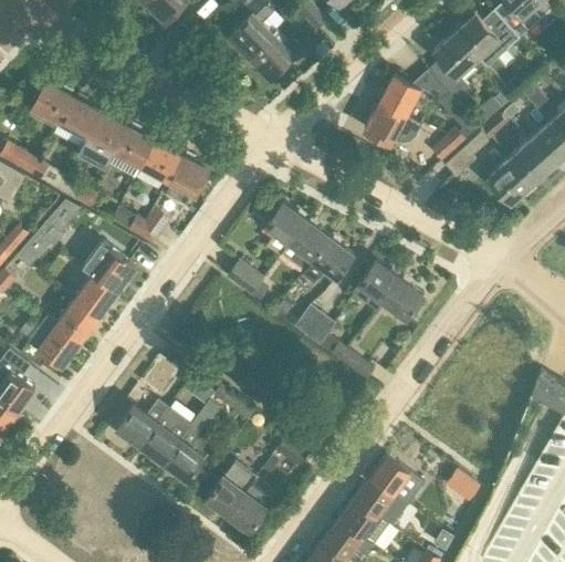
[(145,0),(144,1),(166,22),(186,0),(145,0)]
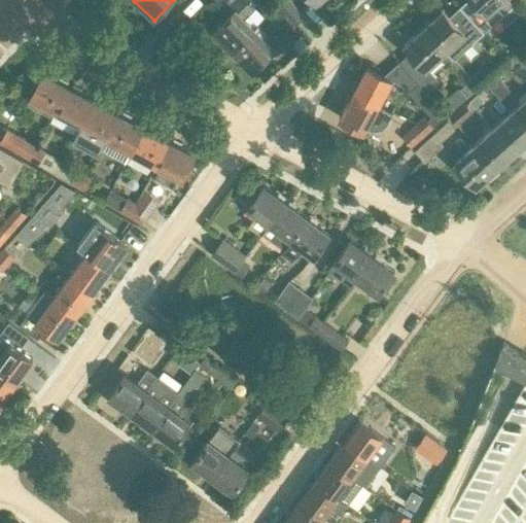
[(216,0),(215,1),(226,11),(231,15),(212,34),(233,54),(253,31),(243,21),(252,10),(241,0),(216,0)]
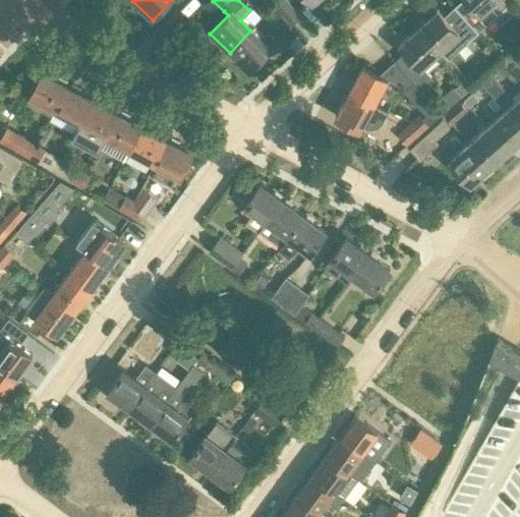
[(282,0),(273,8),(288,25),(297,16),(282,0)]
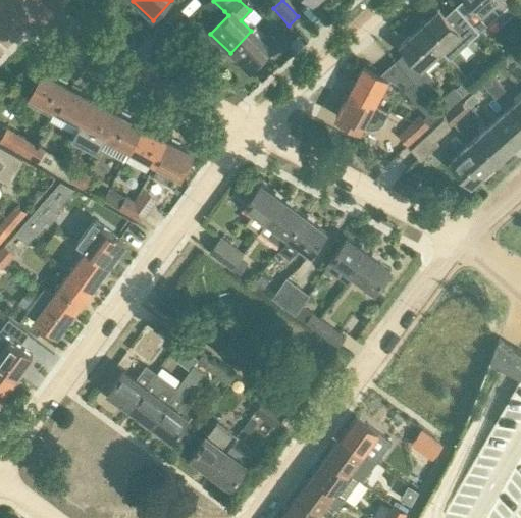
[(464,0),(455,9),(477,35),(507,8),(499,0),(464,0)]
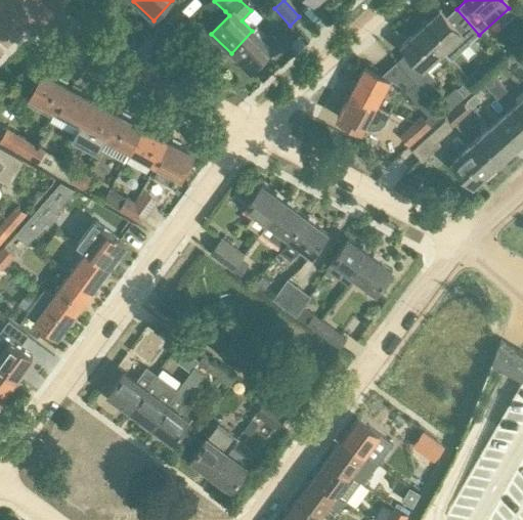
[(445,19),(438,11),(419,29),(446,59),(448,61),(479,35),(456,9),(445,19)]
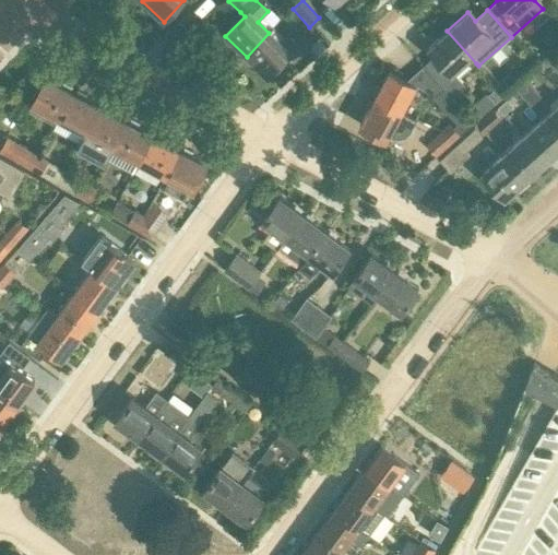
[(476,63),(447,31),(426,49),(434,57),(422,69),(450,101),(463,89),(451,77),(462,67),(467,71),(476,63)]
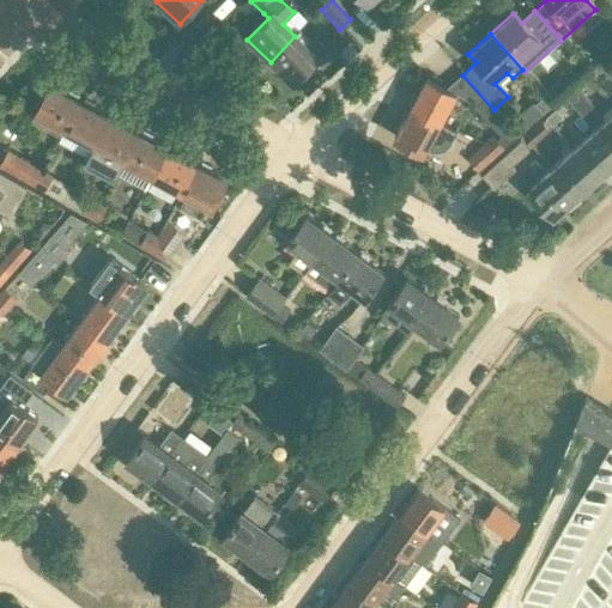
[(308,48),(295,36),(271,62),(294,84),(313,65),(317,68),(328,58),(314,42),(308,48)]
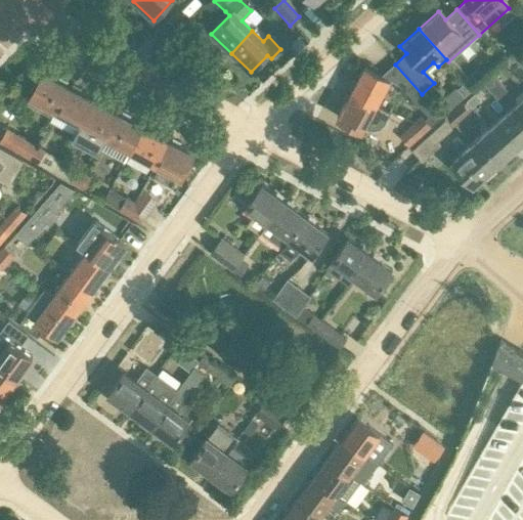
[(522,71),(522,72),(522,52),(520,49),(510,58),(522,71)]
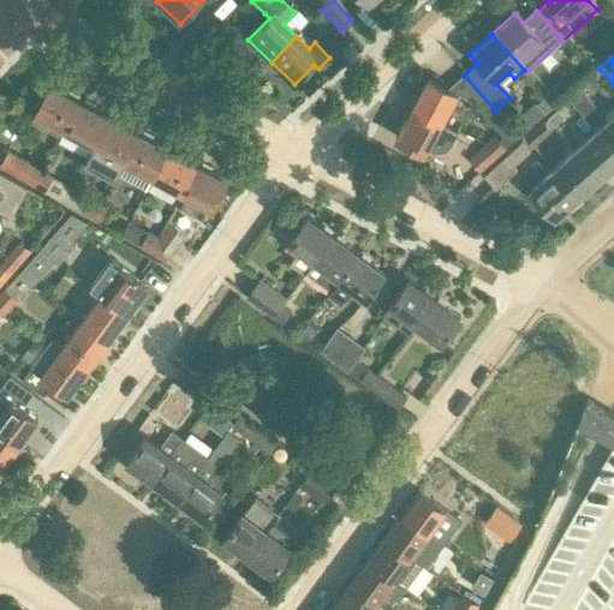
[(427,82),(411,111),(441,126),(457,97),(427,82)]
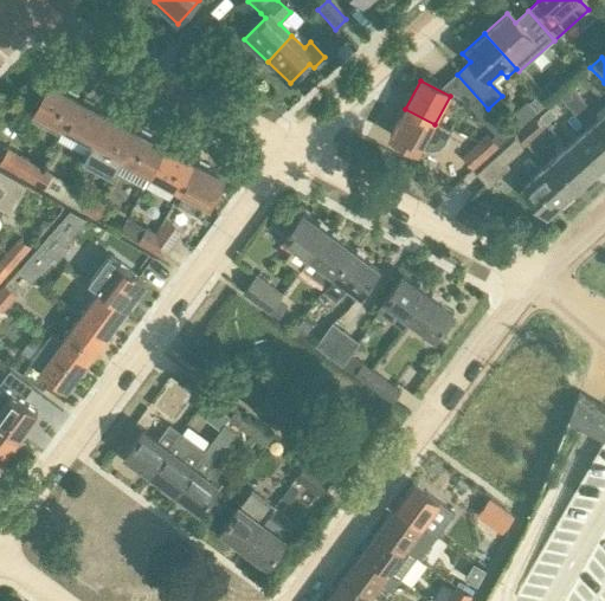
[(64,131),(79,103),(50,86),(34,116),(64,131)]
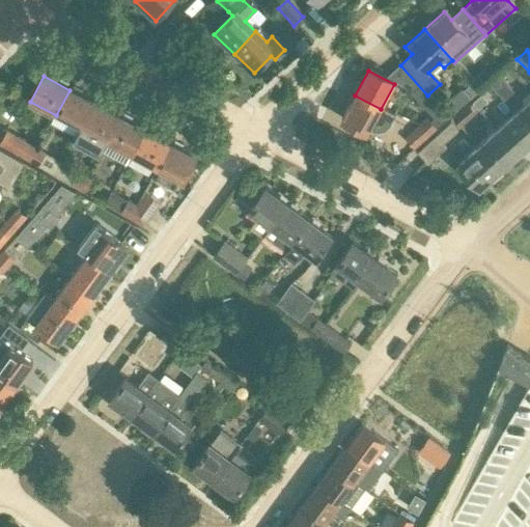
[(500,79),(490,88),(497,95),(506,86),(500,79)]
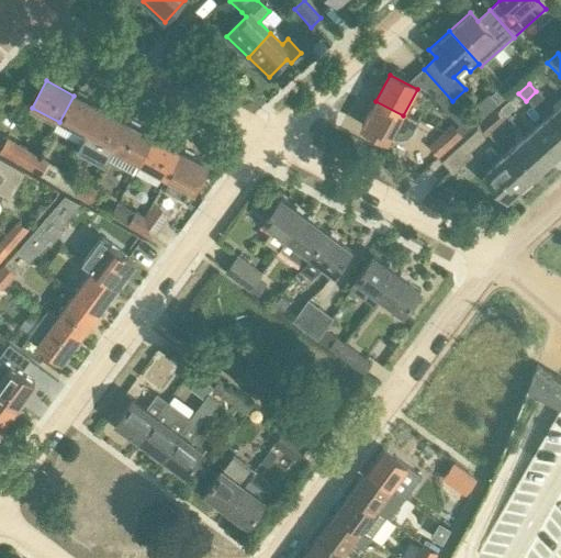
[(493,110),(509,95),(501,85),(493,92),(495,95),(486,103),(493,110)]
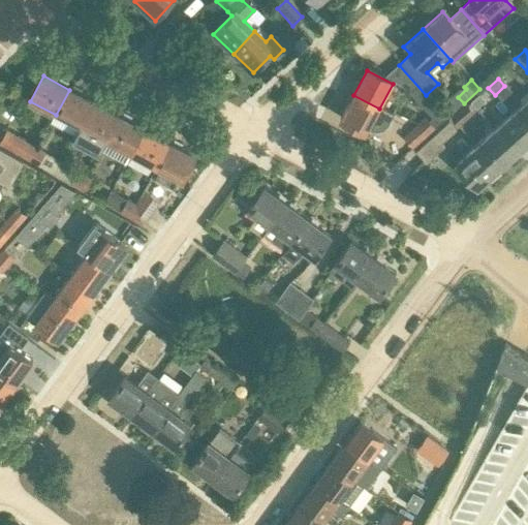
[(425,137),(446,118),(426,95),(418,88),(409,96),(432,121),(429,124),(425,120),(416,127),(425,137)]
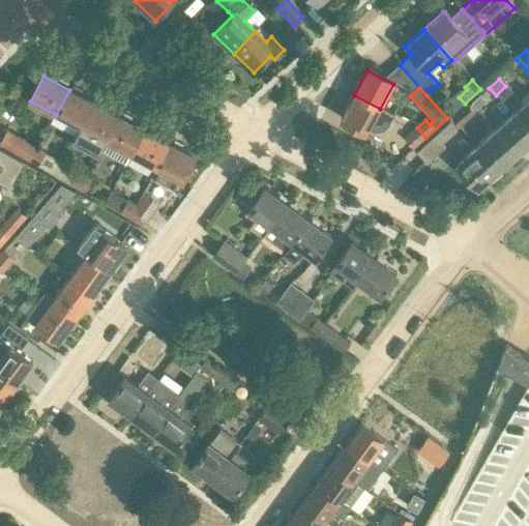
[(69,90),(56,115),(81,128),(94,104),(69,90)]
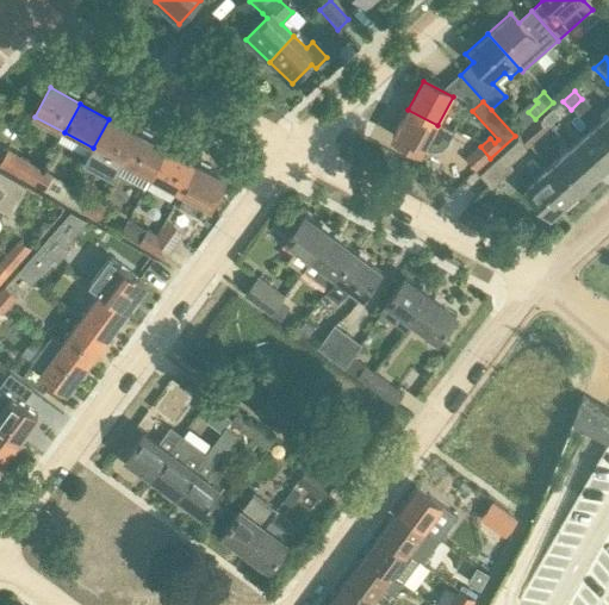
[(437,125),(408,110),(392,139),(421,155),(423,151),(426,153),(432,154),(435,154),(440,153),(442,151),(447,147),(454,135),(437,125)]
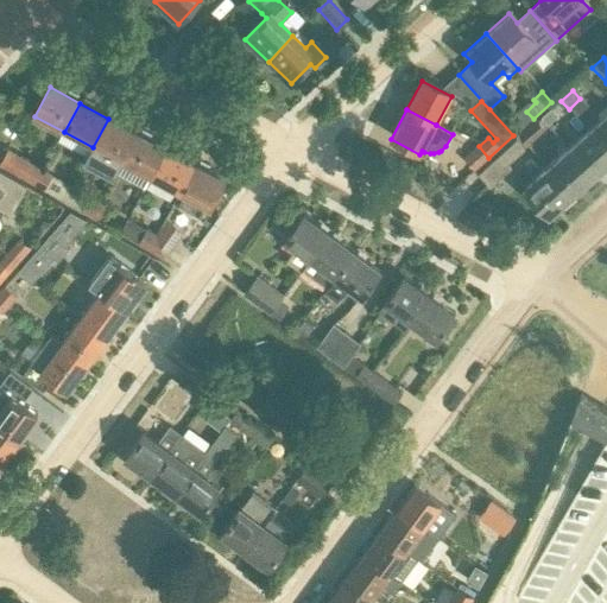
[(557,120),(549,110),(539,120),(548,128),(557,120)]
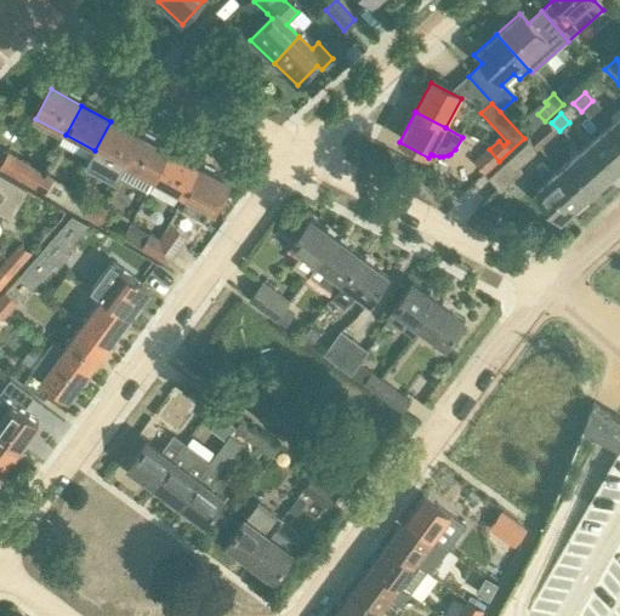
[(619,115),(601,133),(619,155),(619,115)]
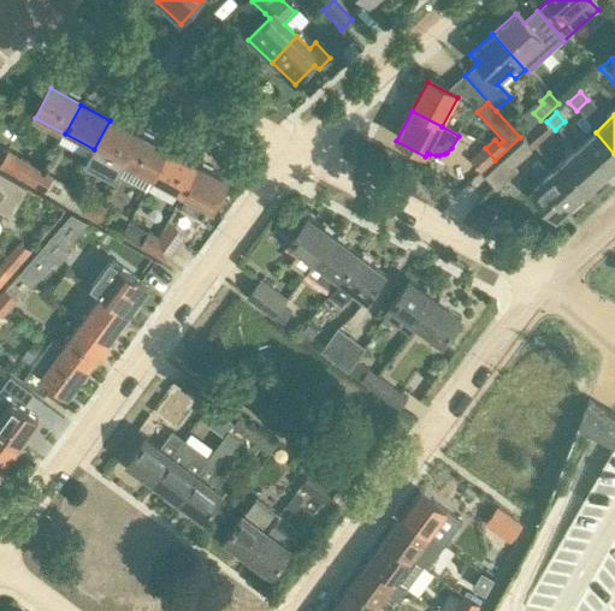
[(110,120),(94,149),(84,167),(113,183),(117,176),(123,165),(139,136),(110,120)]
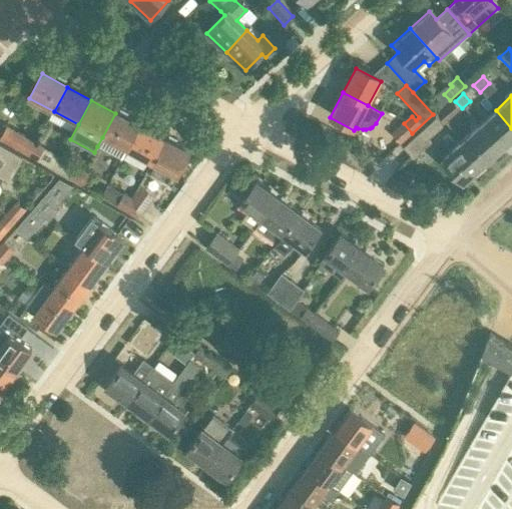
[(453,104),(437,118),(443,125),(459,110),(453,104)]
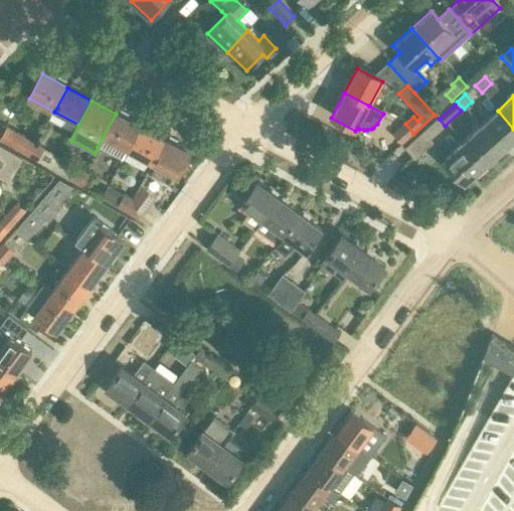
[(513,129),(498,111),(479,128),(501,152),(513,140),(513,129)]
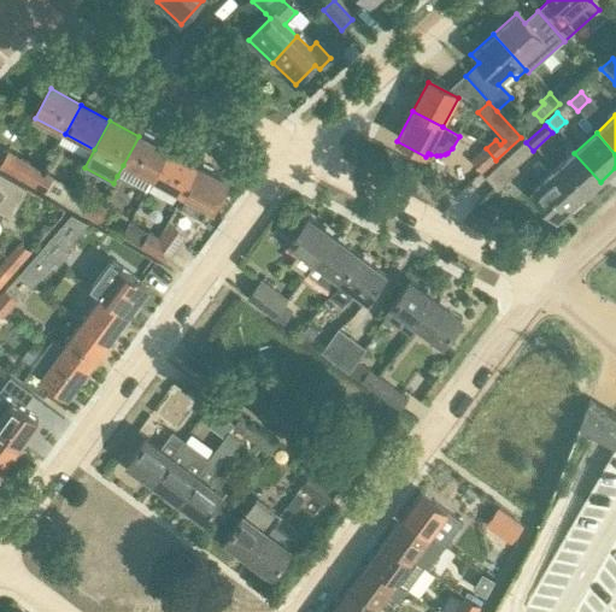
[(139,136),(123,165),(117,176),(146,192),(152,181),(168,152),(139,136)]
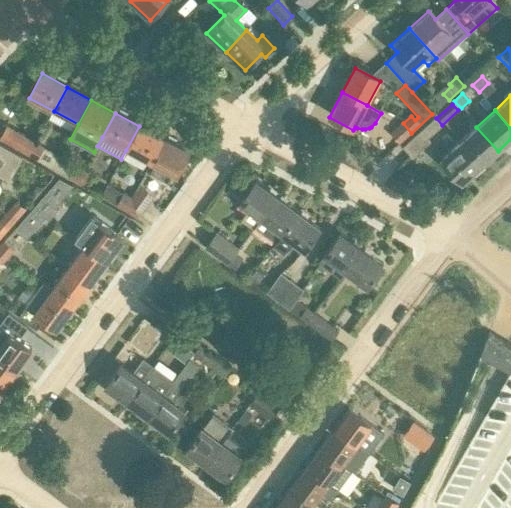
[(402,149),(410,159),(412,160),(428,144),(426,142),(440,129),(434,120),(402,149)]
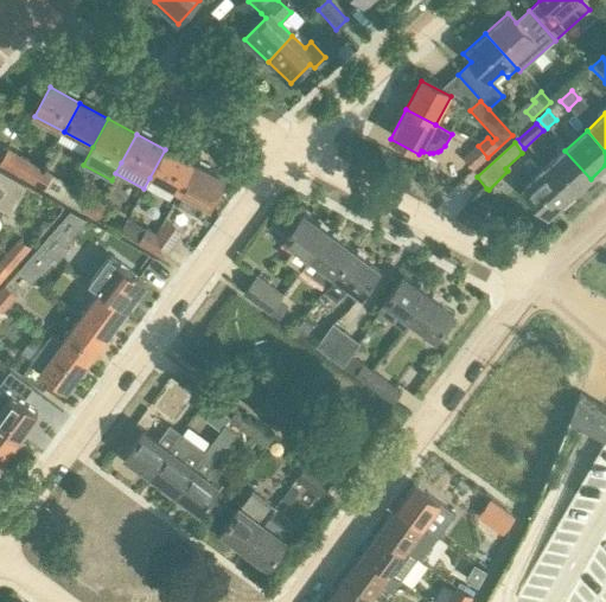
[(488,158),(478,146),(461,161),(471,173),(488,158)]
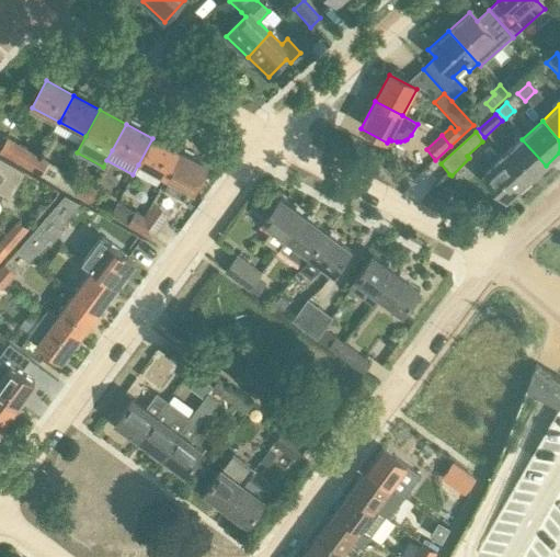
[(179,152),(152,138),(138,165),(164,180),(179,152)]
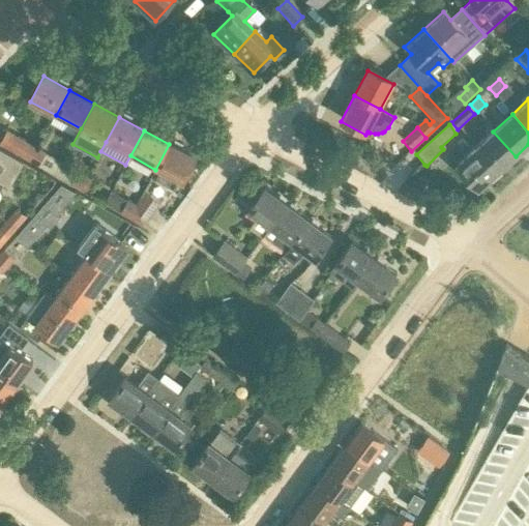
[(493,132),(474,148),(497,173),(516,156),(493,132)]
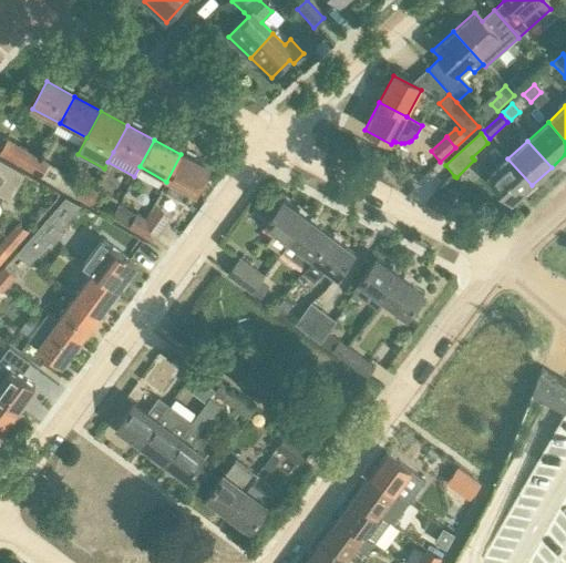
[(0,155),(31,174),(39,161),(7,142),(0,152),(0,155)]
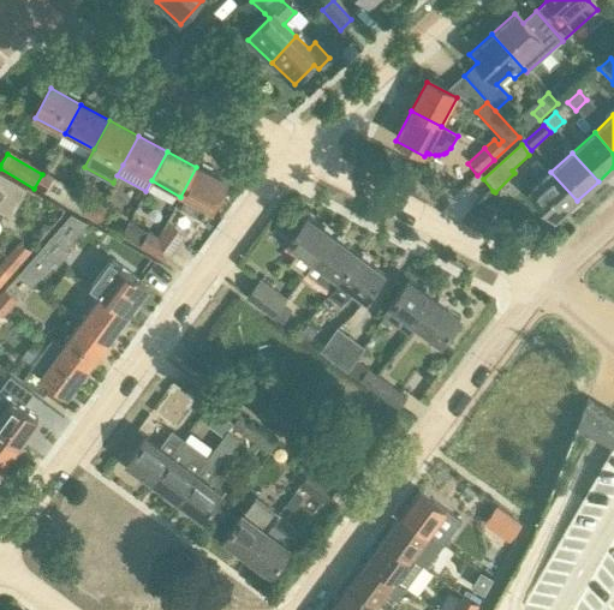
[(196,167),(180,197),(174,209),(204,225),(226,183),(196,167)]
